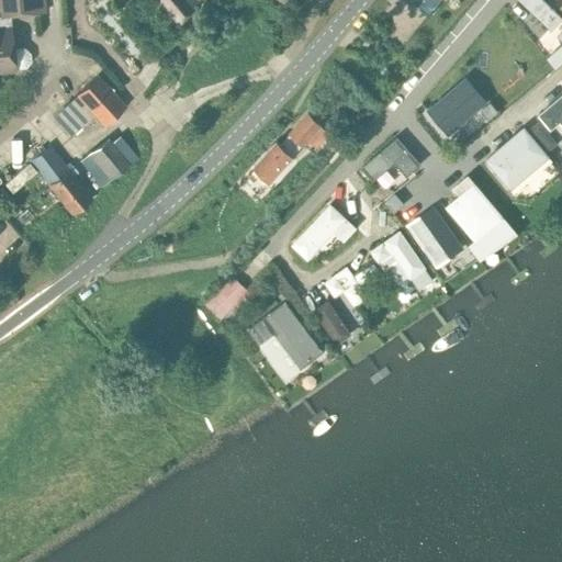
[(0,69),(4,69),(2,52),(12,51),(10,26),(12,26),(11,15),(40,13),(37,0),(0,0),(0,6),(1,15),(0,15),(0,69)]
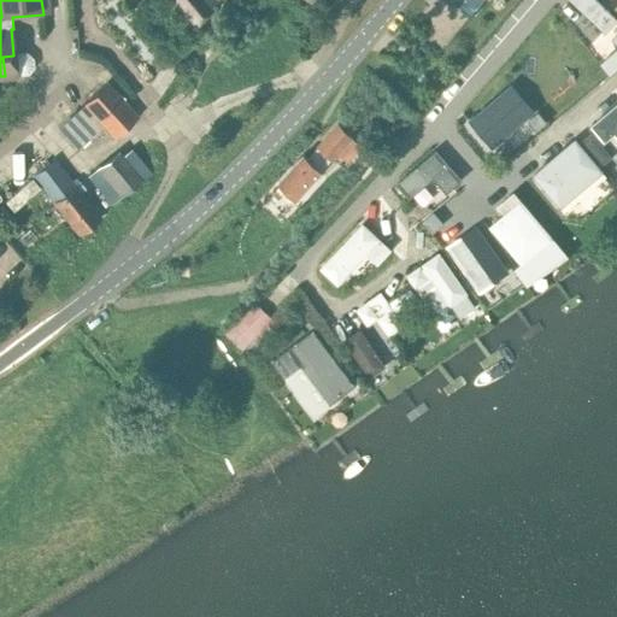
[(172,0),(195,25),(212,12),(201,0),(172,0)]
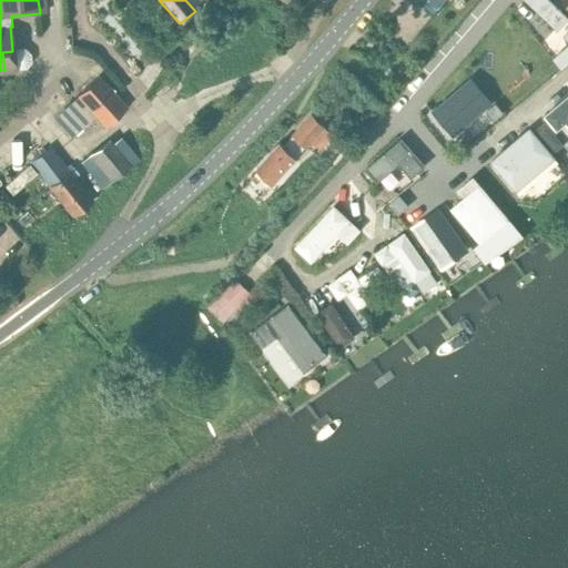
[(434,13),(445,0),(417,0),(423,3),(434,13)]
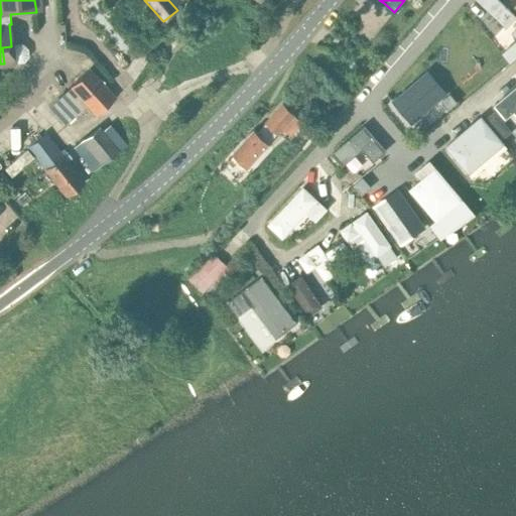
[(515,16),(515,15),(499,0),(478,0),(507,26),(515,16)]
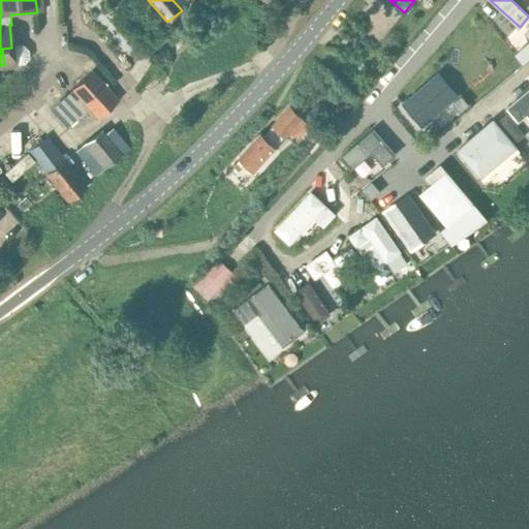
[(528,36),(528,41),(517,53),(525,63),(528,59),(528,29),(526,33),(528,36)]
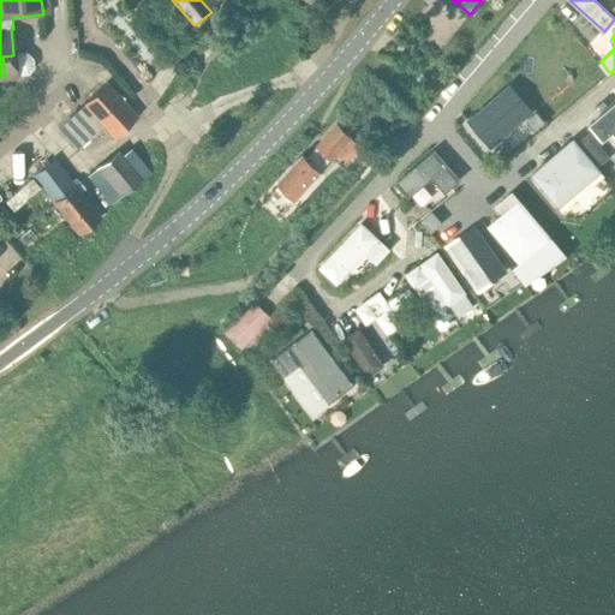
[(596,59),(581,71),(592,83),(605,72),(596,59)]
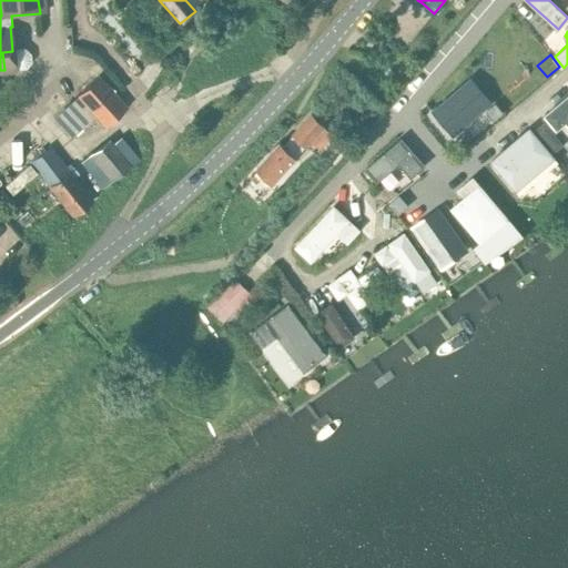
[(78,95),(53,117),(63,127),(72,137),(95,115),(105,127),(128,108),(113,91),(99,75),(78,95)]
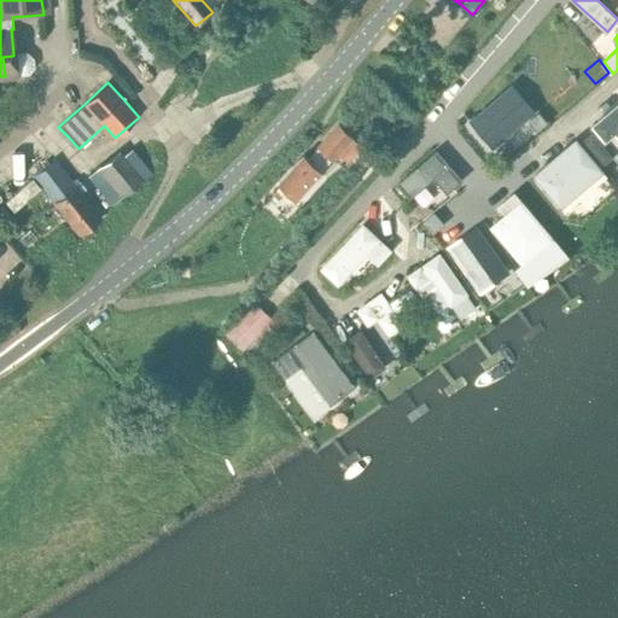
[(514,128),(531,114),(509,87),(493,103),(474,117),(485,129),(497,143),(514,128)]
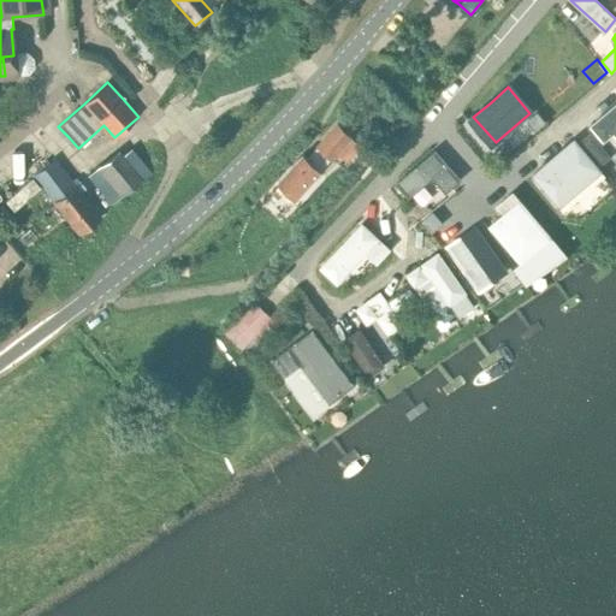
[(615,102),(591,125),(604,141),(614,134),(615,136),(615,102)]
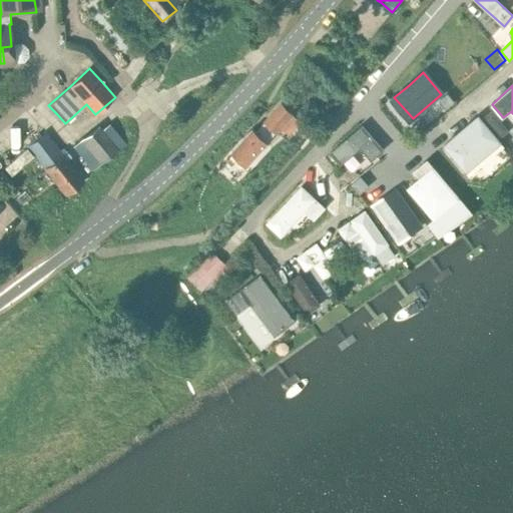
[(448,93),(440,100),(446,107),(454,101),(448,93)]
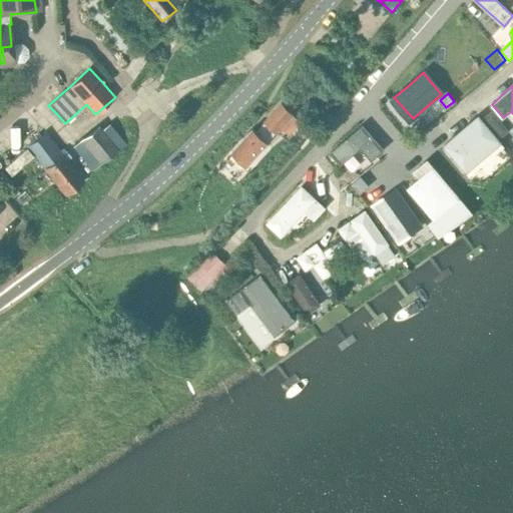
[(302,122),(291,112),(282,103),(257,131),(252,128),(231,152),(246,166),(282,126),(291,134),(302,122)]
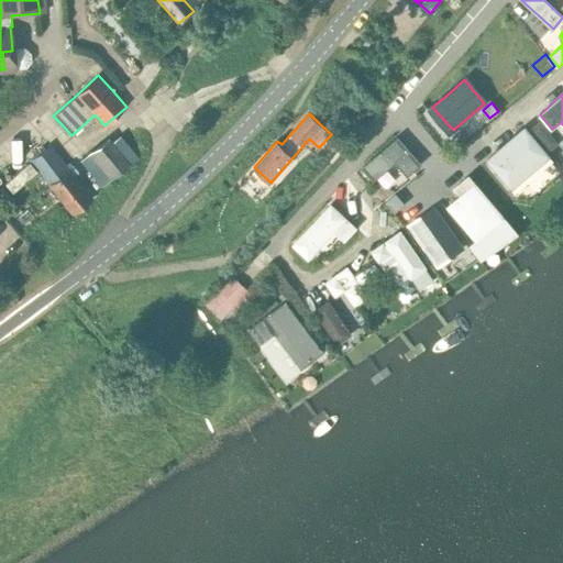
[(556,140),(538,118),(529,125),(548,147),(556,140)]
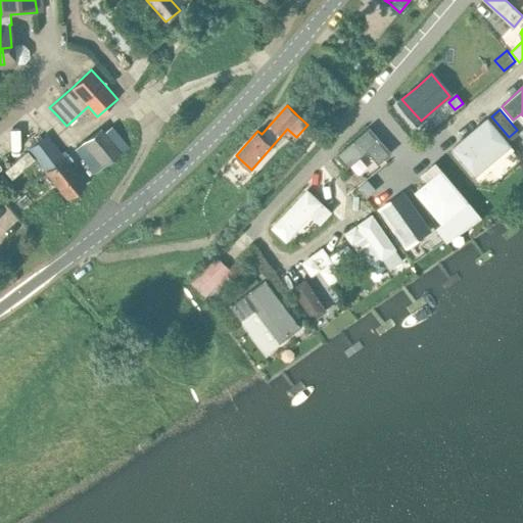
[(488,115),(453,147),(476,175),(512,144),(488,115)]
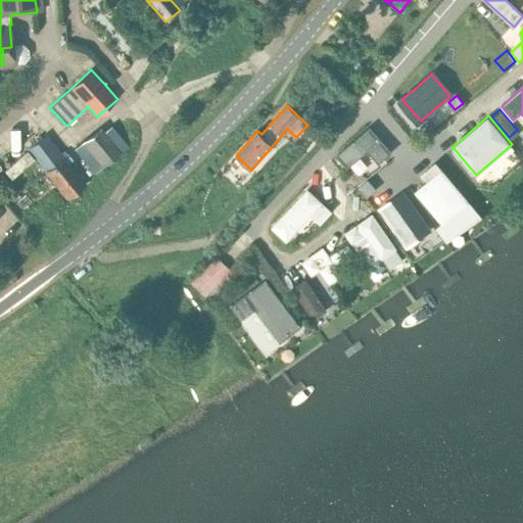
[(128,147),(111,127),(104,132),(100,128),(75,148),(95,174),(128,147)]
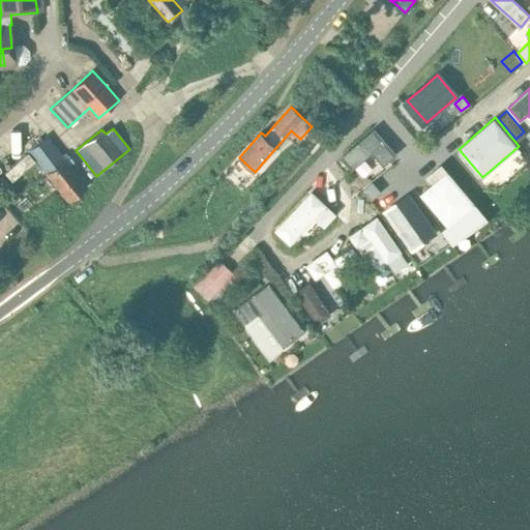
[(374,129),(343,156),(352,168),(373,150),(382,162),(384,164),(391,157),(395,154),(374,129)]
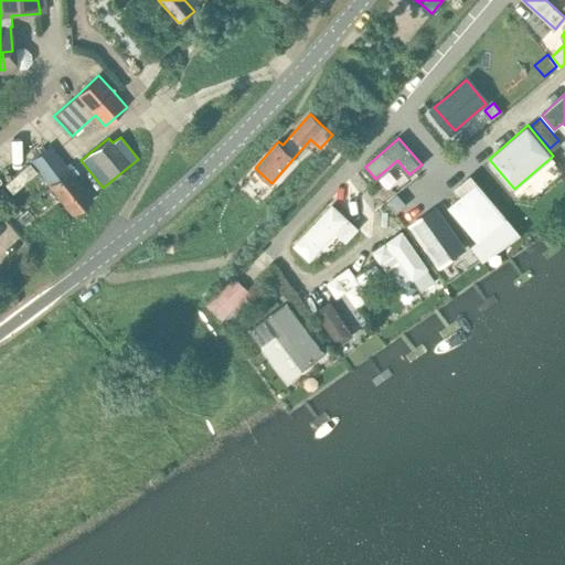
[(51,145),(30,160),(73,215),(93,200),(51,145)]
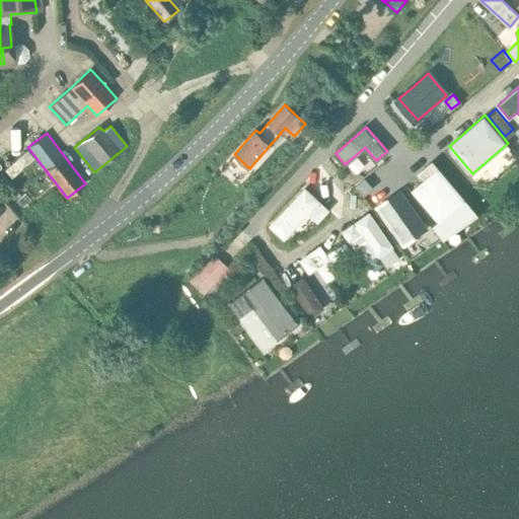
[(424,179),(412,190),(438,221),(440,222),(466,201),(438,167),(424,179)]
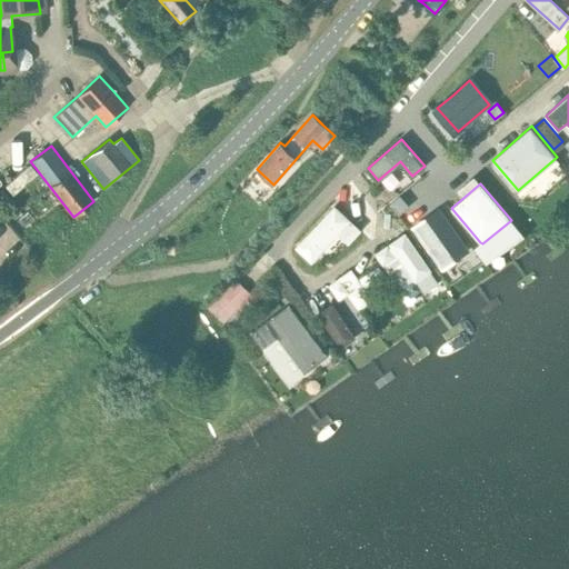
[(388,187),(381,193),(390,205),(397,198),(388,187)]
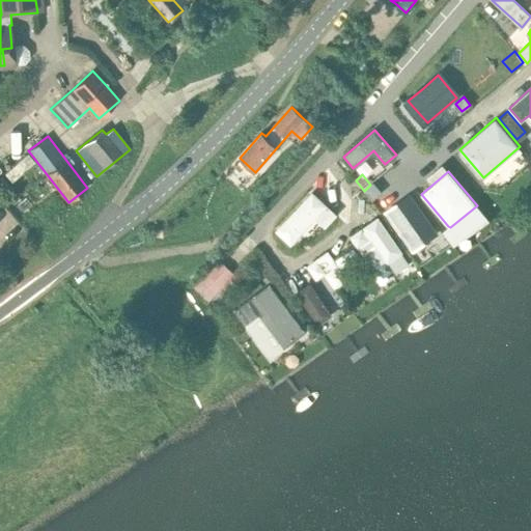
[(1,176),(0,177),(0,194),(9,187),(1,176)]
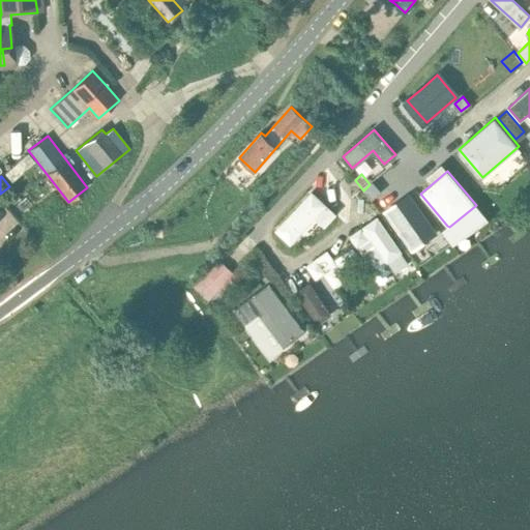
[(312,190),(275,230),(291,244),(315,218),(324,228),(336,214),(312,190)]
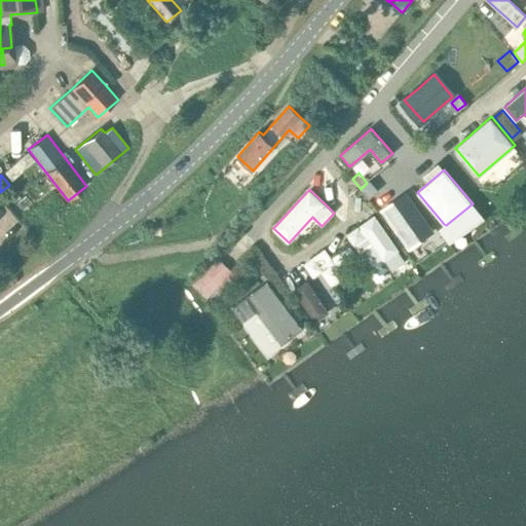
[(406,194),(383,210),(409,248),(433,231),(406,194)]
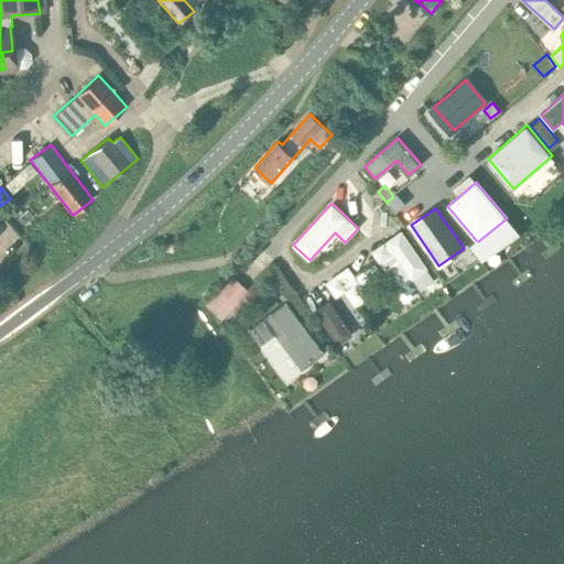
[(401,231),(387,241),(394,252),(401,262),(412,278),(426,268),(413,249),(401,231)]
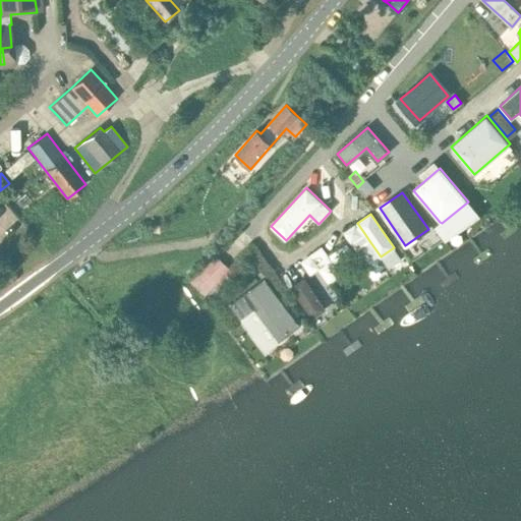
[(303,261),(302,262),(310,274),(311,274),(320,269),(329,282),(340,274),(335,266),(350,254),(343,245),(328,256),(322,247),(303,261)]
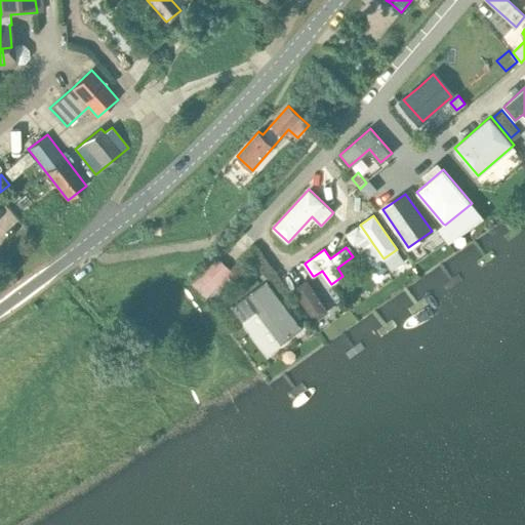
[(206,297),(233,272),(218,257),(193,283),(206,297)]
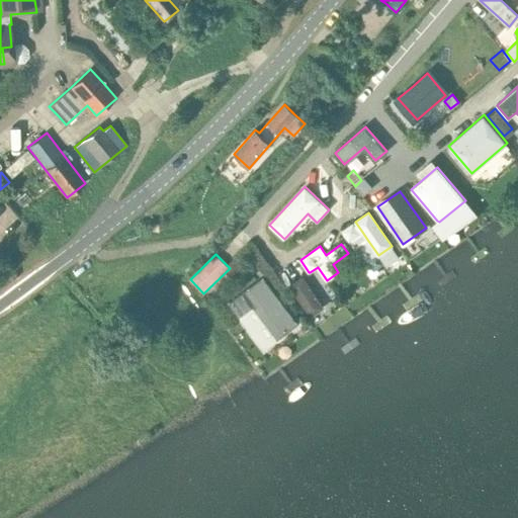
[(303,275),(289,284),(312,315),(324,307),(303,275)]
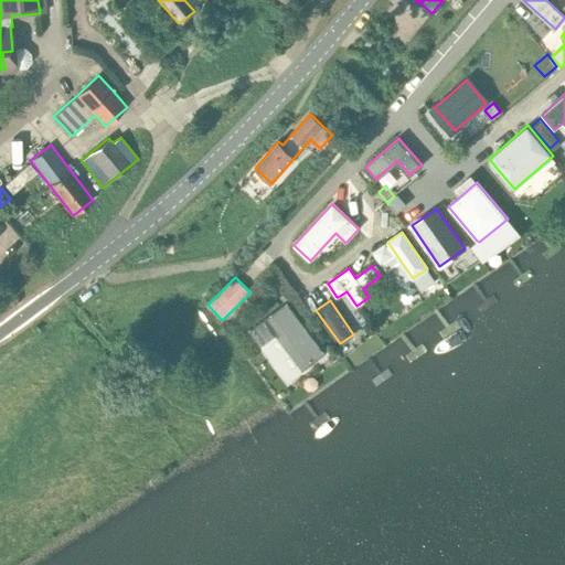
[(288,305),(252,332),(263,347),(277,336),(304,370),(304,371),(326,354),(301,322),(288,305)]
